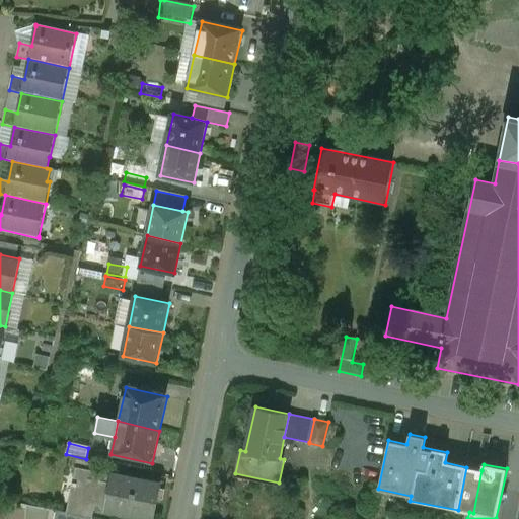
[(101,472),(77,466),(73,485),(77,486),(71,514),(92,518),(95,505),(100,480),(101,472)]
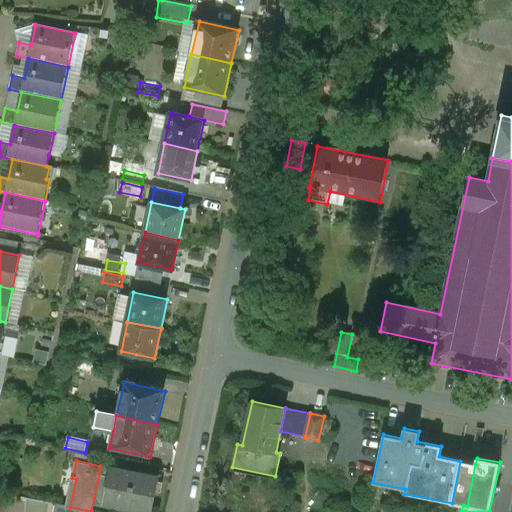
[(467,506),(475,464),(460,461),(452,503),(463,505),(467,506)]
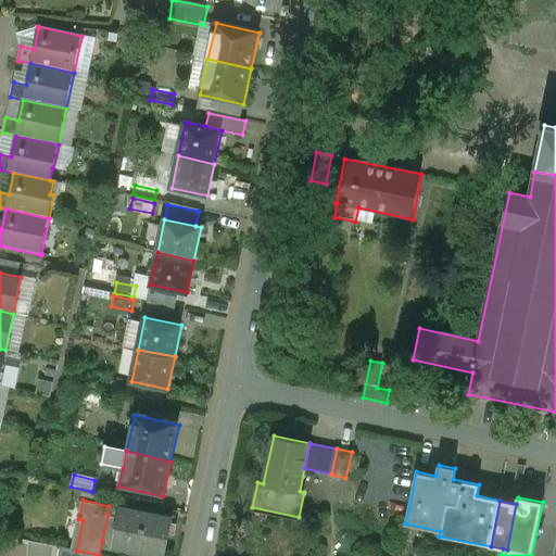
[(173,519),(118,508),(116,517),(111,543),(111,544),(164,555),(173,519)]
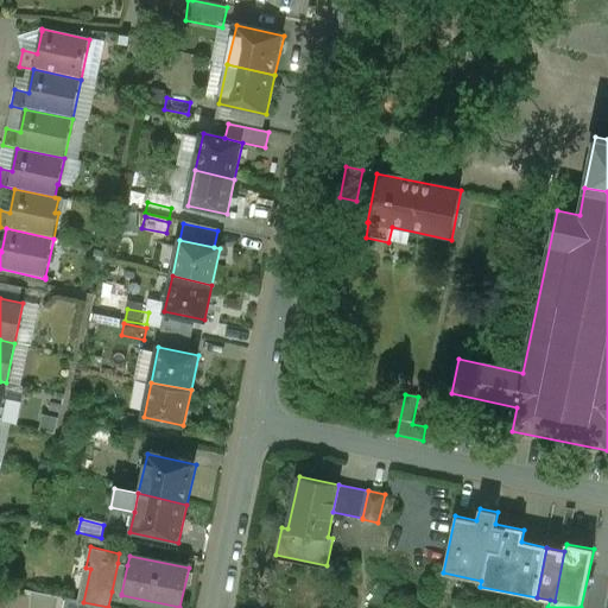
[(127,565),(118,563),(112,591),(121,594),(127,565)]
